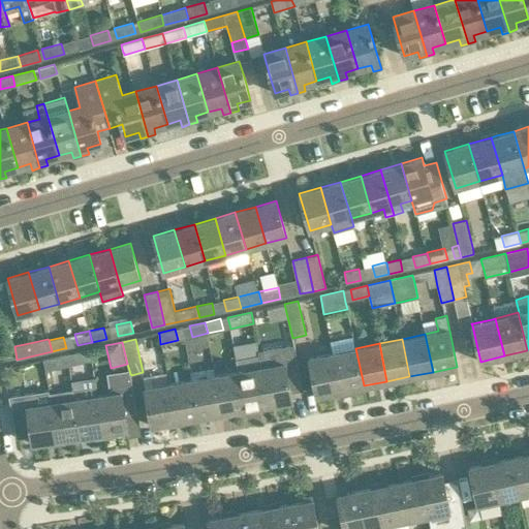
[(303,390),(294,344),(258,350),(268,405),(279,403),(280,408),(291,406),(290,401),(292,400),(290,393),(303,390)]
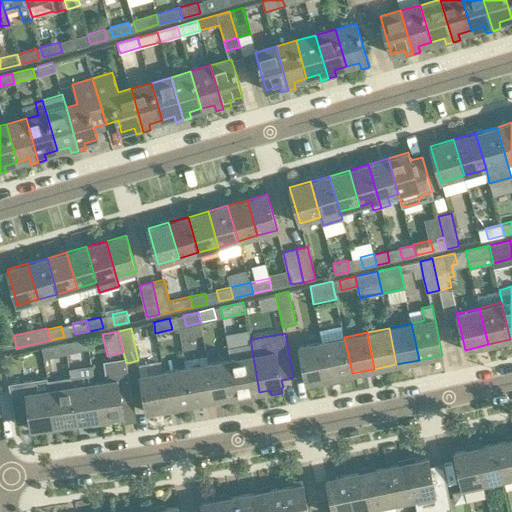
[(353,378),(352,373),(344,337),(322,341),(329,378),(339,376),(340,380),(353,378)]
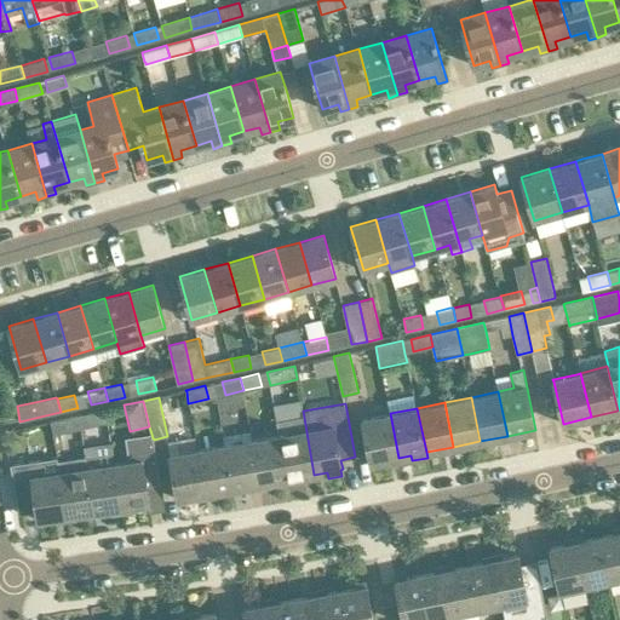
[(105,409),(80,415),(81,428),(108,422),(105,409)]
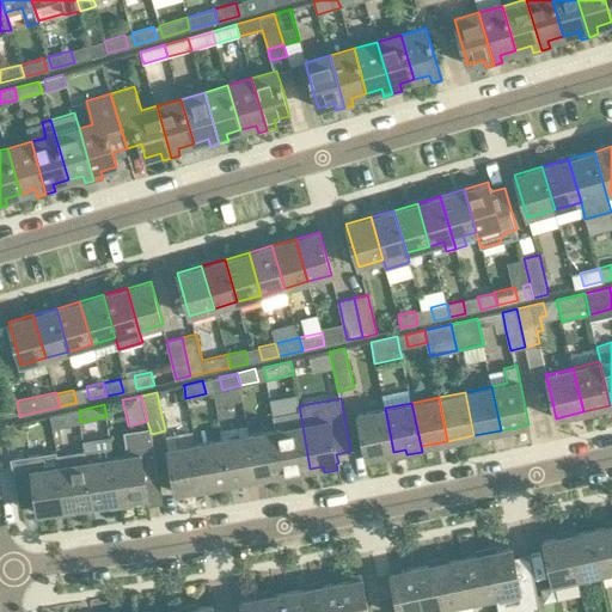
[(283,473),(310,469),(299,405),(273,411),(275,429),(283,473)]
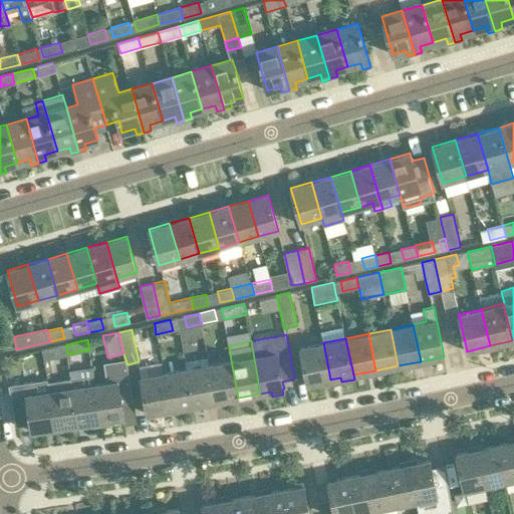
[(307,384),(330,379),(323,342),(300,347),(307,384)]
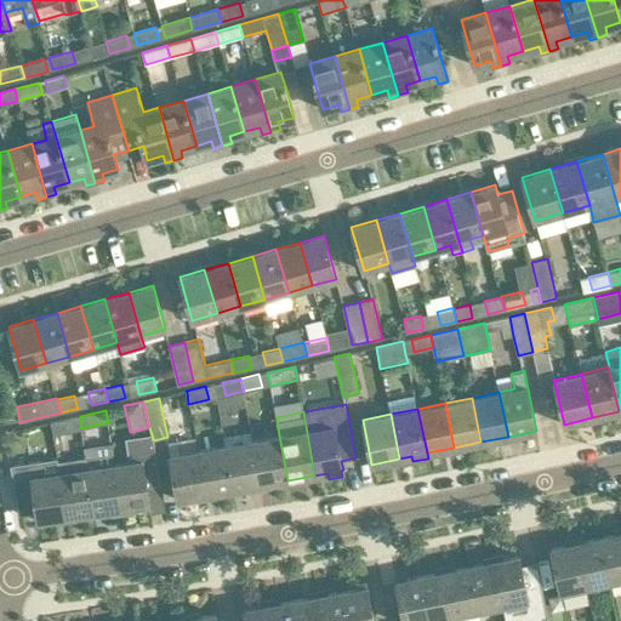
[(52,422),(55,434),(81,428),(80,416),(52,422)]
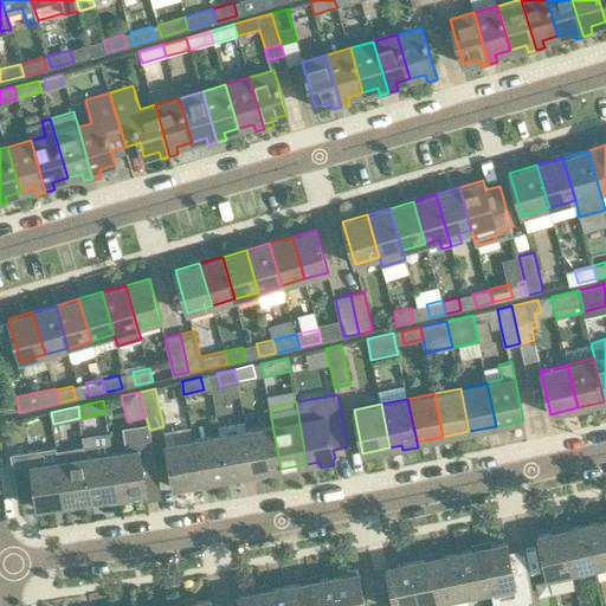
[(128,450),(111,452),(118,496),(146,492),(146,491),(143,474),(158,471),(153,446),(150,430),(150,429),(149,429),(148,424),(124,427),(128,450)]
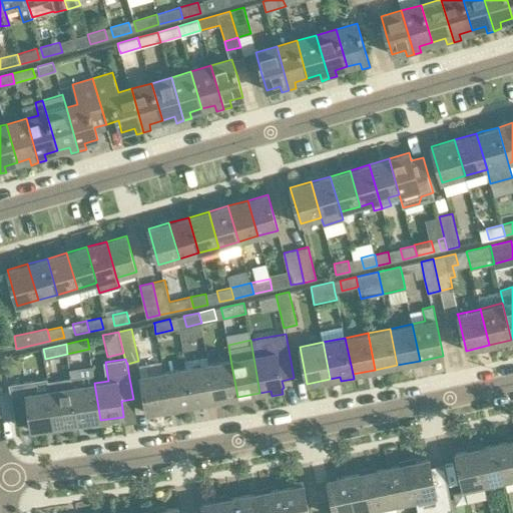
[(230,360),(208,364),(215,401),(237,397),(230,360)]
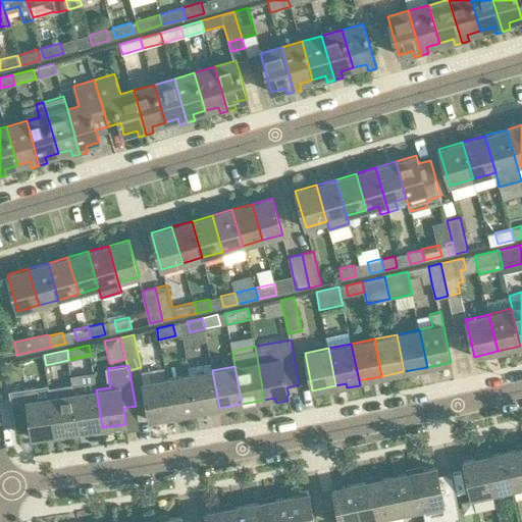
[(164,368),(141,372),(150,420),(173,416),(166,378),(164,368)]
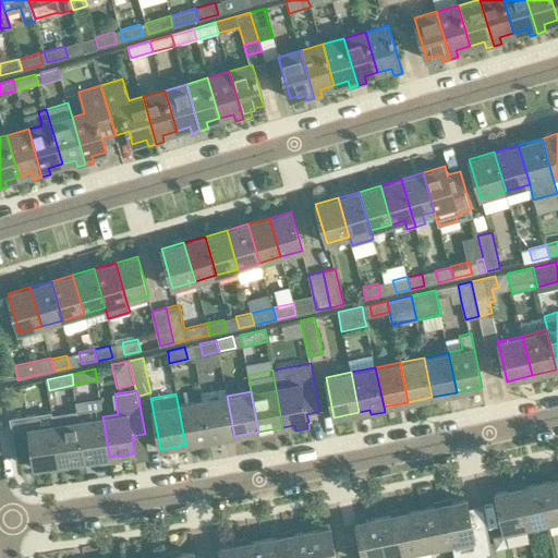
[(209,440),(234,436),(227,396),(203,400),(209,440)]
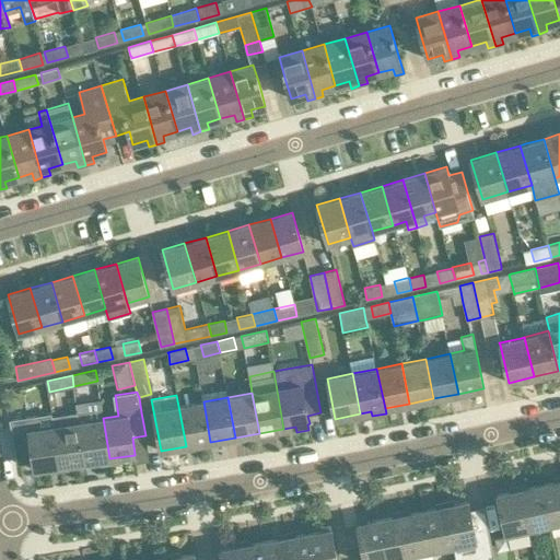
[(77,412),(84,462),(109,458),(103,418),(100,398),(76,403),(77,412)]
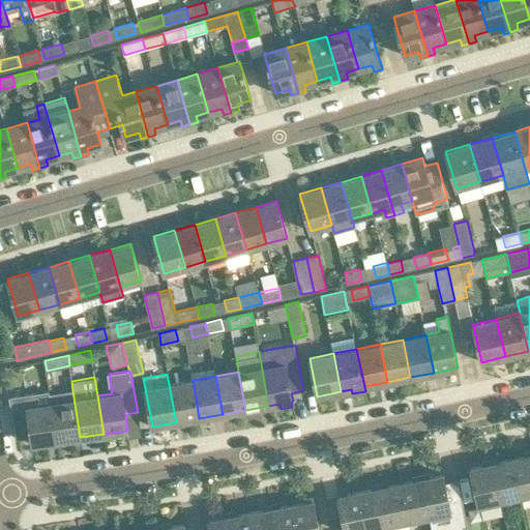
[(169,384),(176,422),(199,418),(193,380),(169,384)]
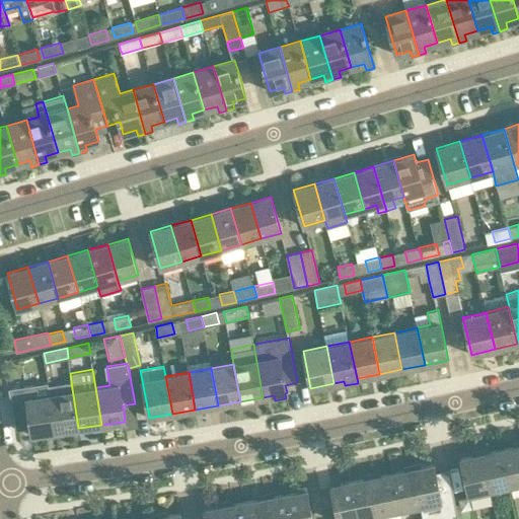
[(63,384),(49,386),(50,394),(56,432),(78,428),(71,382),(63,384)]
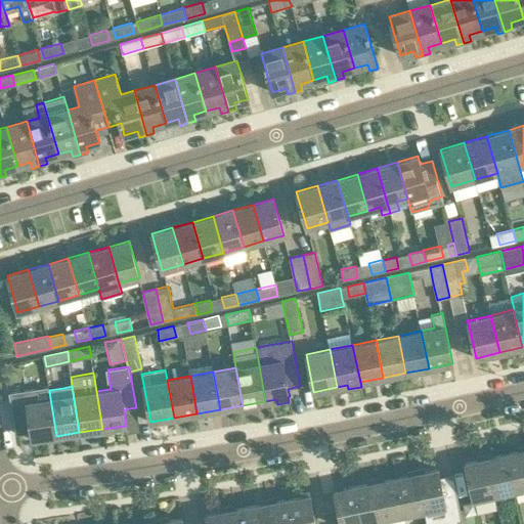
[(22,390),(8,392),(16,434),(31,431),(32,439),(56,436),(50,398),(36,400),(34,388),(22,390)]
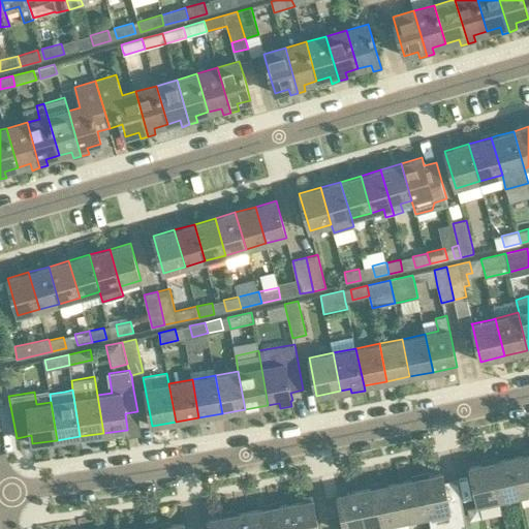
[(528,453),(511,458),(520,495),(528,493),(528,453)]
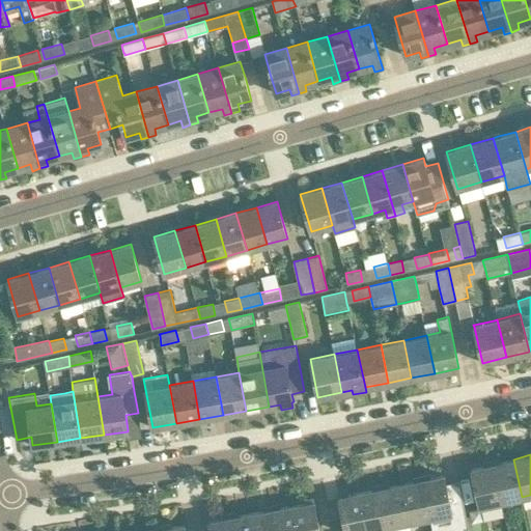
[(513,459),(493,464),(501,502),(522,497),(513,459)]
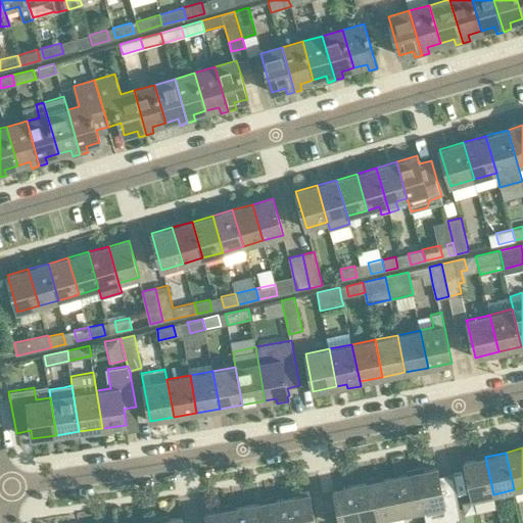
[(472,498),(493,494),(485,457),(464,462),(472,498)]
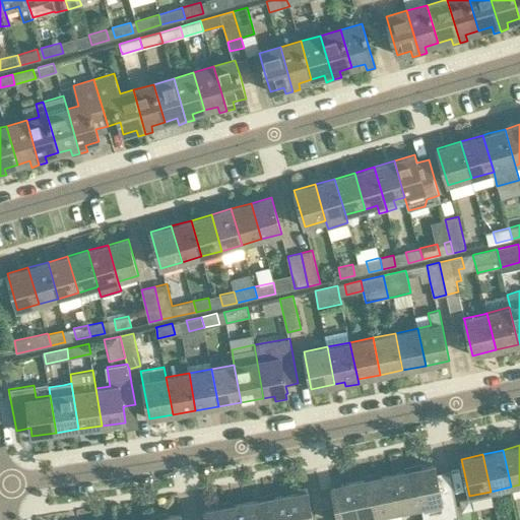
[(435,465),(413,469),(421,507),(424,519),(443,519),(459,517),(449,470),(436,472),(435,465)]
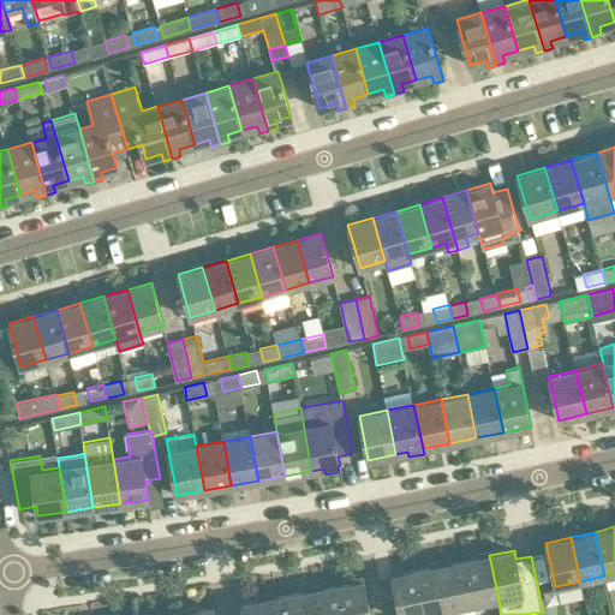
[(465,560),(475,604),(499,599),(489,555),(465,560)]
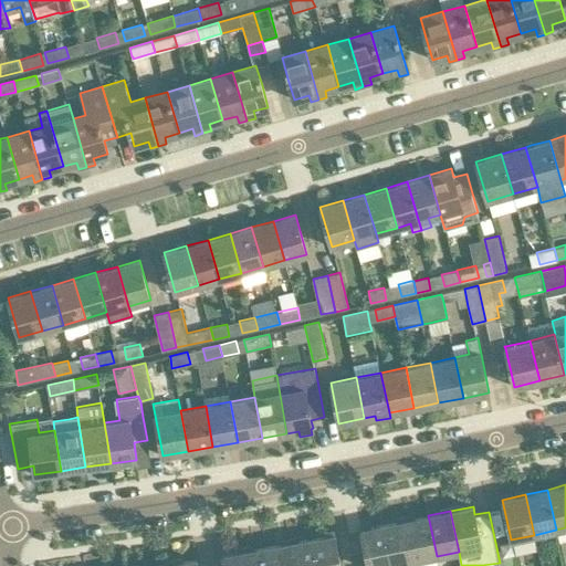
[(406,520),(415,561),(437,556),(428,515),(406,520)]
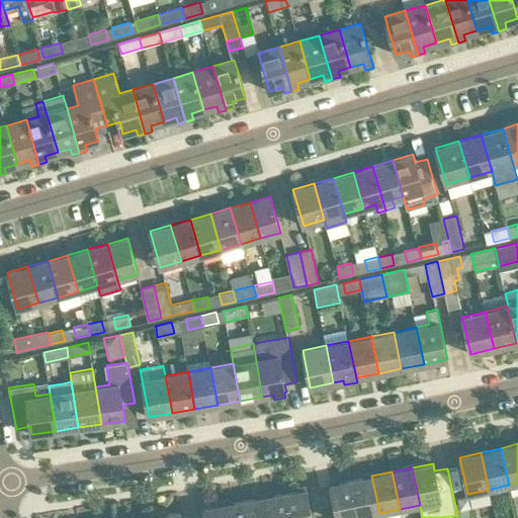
[(371,476),(351,480),(359,517),(379,513),(371,476)]
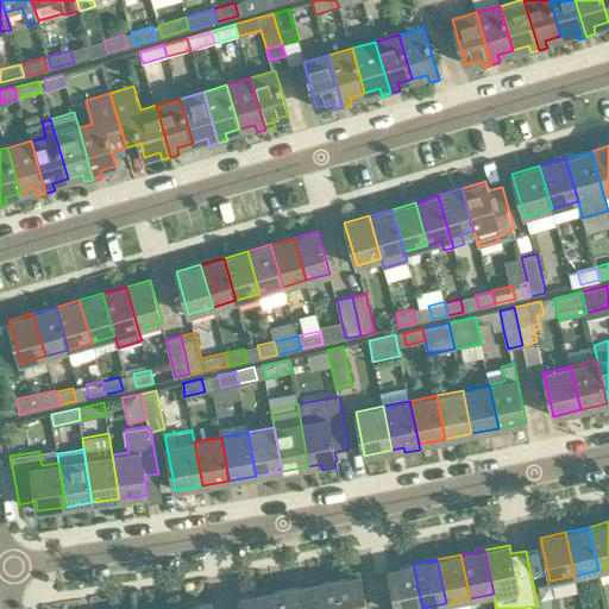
[(415,608),(422,608),(413,564),(388,569),(396,608),(415,608)]
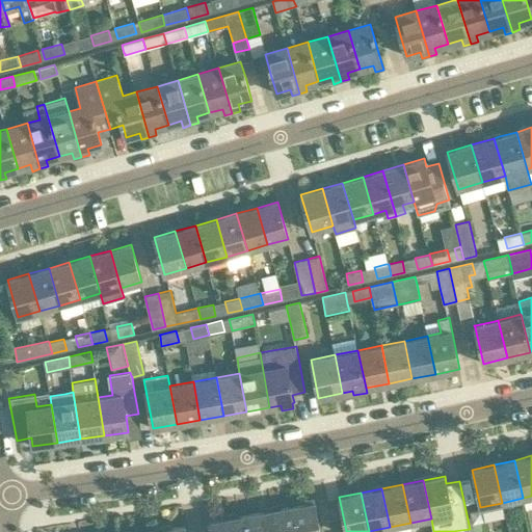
[(320,531),(315,502),(293,506),(297,531),(320,531)]
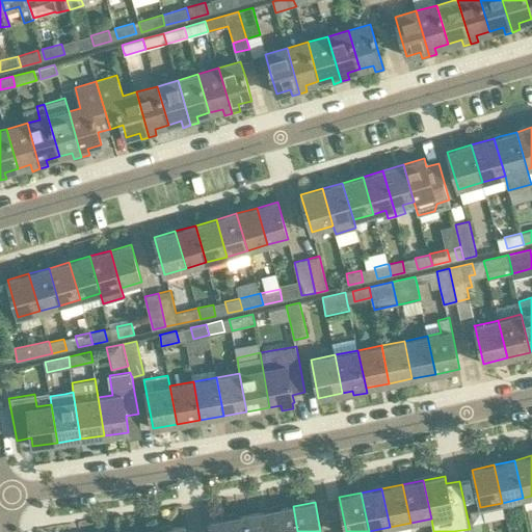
[(297,531),(293,506),(272,510),(276,531),(297,531)]
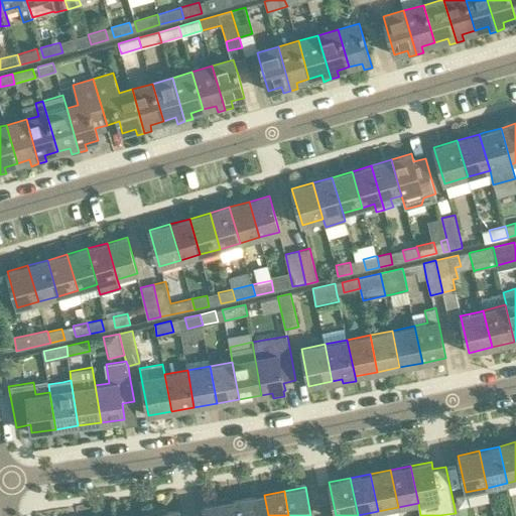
[(244,498),(247,515),(268,515),(264,495),(244,498)]
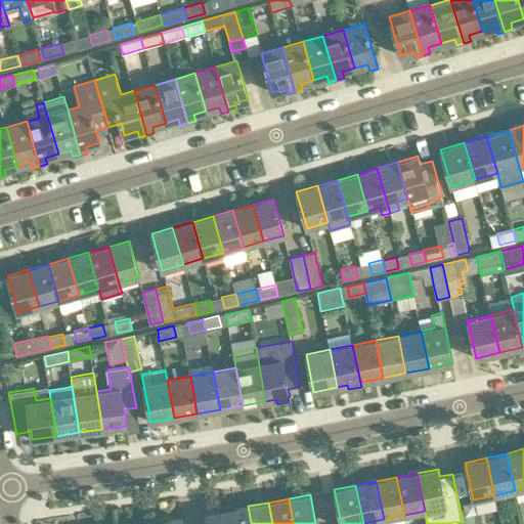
[(229,523),(251,523),(248,506),(227,510),(229,523)]
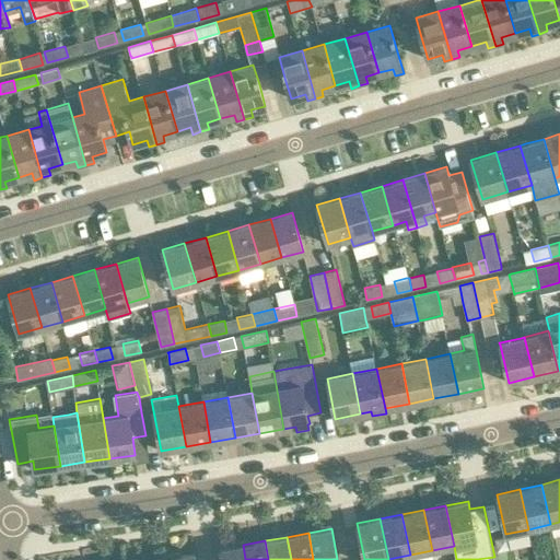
[(234,547),(220,549),(222,559),(245,559),(243,545),(234,547)]
